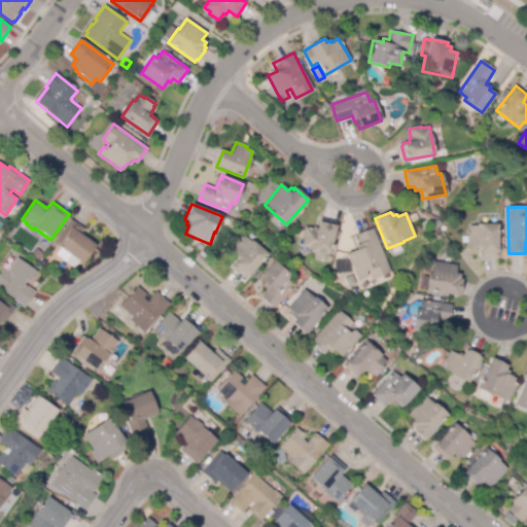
[(81,264),(54,242),(71,219),(84,230),(82,233),(96,244),(81,264)]
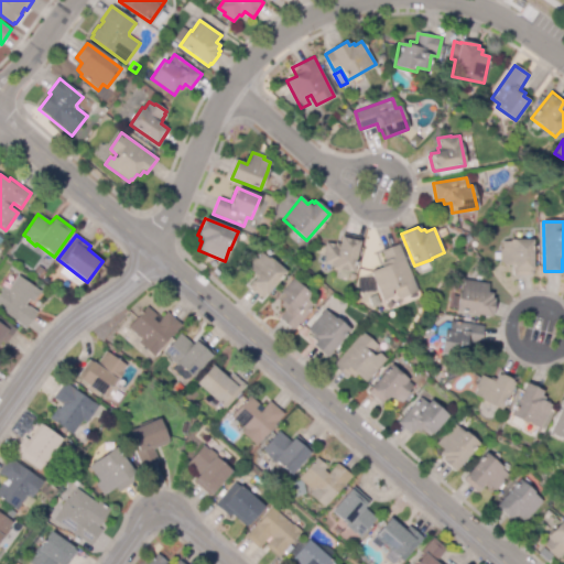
[(353,272),(331,267),(331,266),(323,263),(325,256),(323,256),(326,242),(334,245),(335,242),(339,243),(340,237),(359,241),(353,272)]
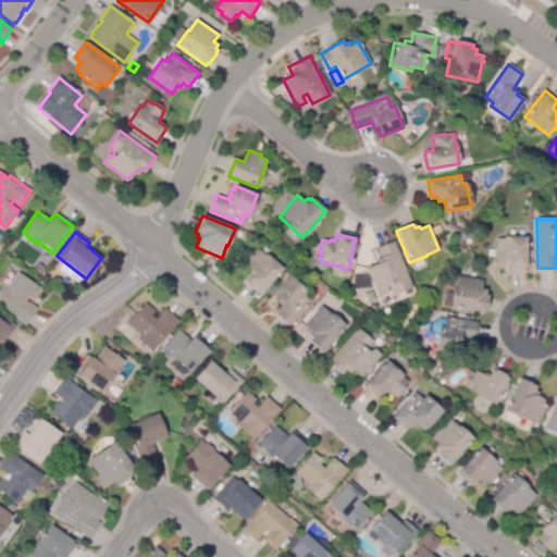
[(525,272),(507,272),(507,261),(503,261),(496,261),(496,259),(493,259),(493,247),(495,247),(496,239),(504,239),(504,237),(525,237),(525,264),(525,272)]
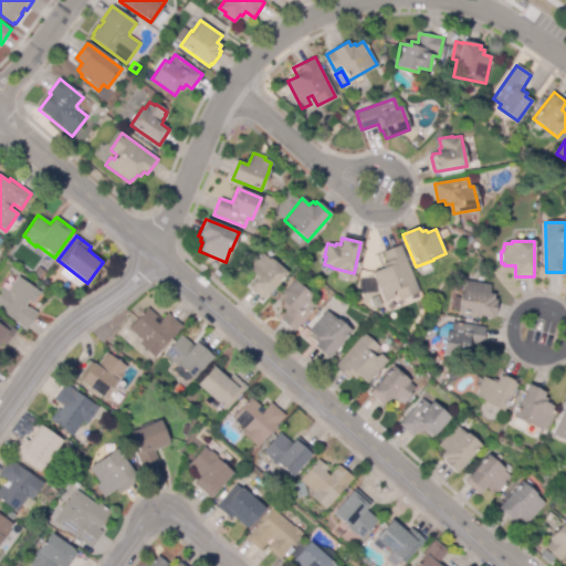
[(384,301),(373,272),(384,268),(383,264),(387,263),(384,253),(400,245),(418,292),(399,300),(396,289),(391,291),(392,297),(384,301)]
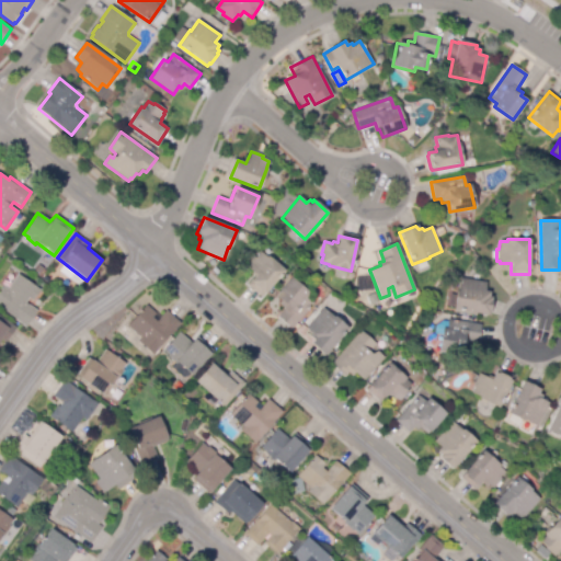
[(261,297),(247,285),(254,276),(251,274),(252,272),(245,266),(253,258),(255,259),(260,252),(266,258),(267,256),(284,271),(261,297)]
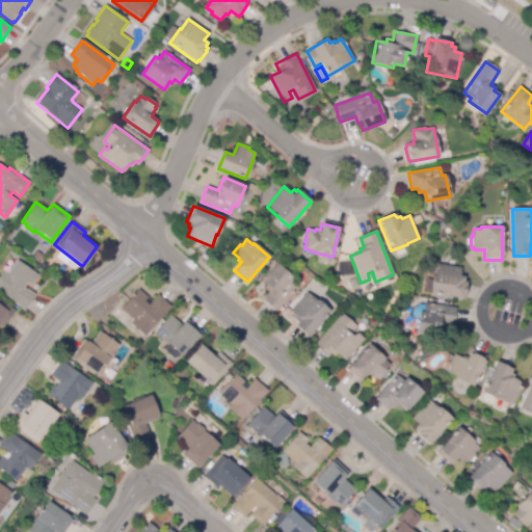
[(24,309),(0,291),(0,275),(3,271),(7,273),(17,260),(38,275),(30,286),(27,283),(24,287),(34,294),(24,309)]
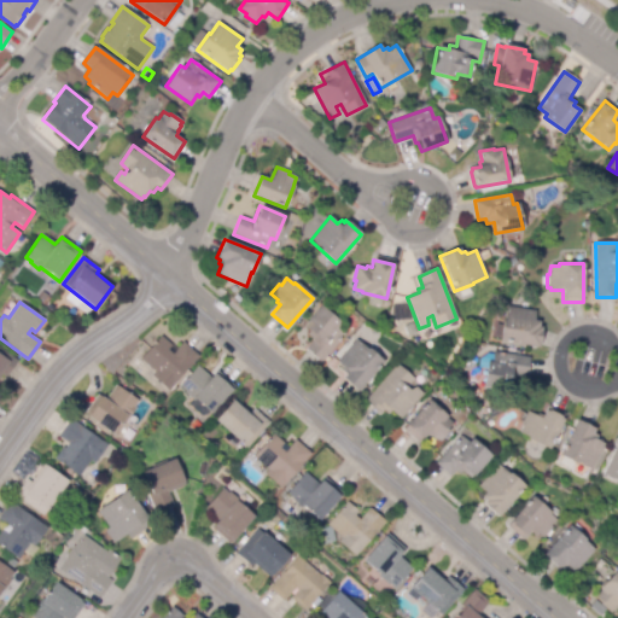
[(403,334),(413,333),(410,303),(390,304),(391,321),(403,321),(403,334)]
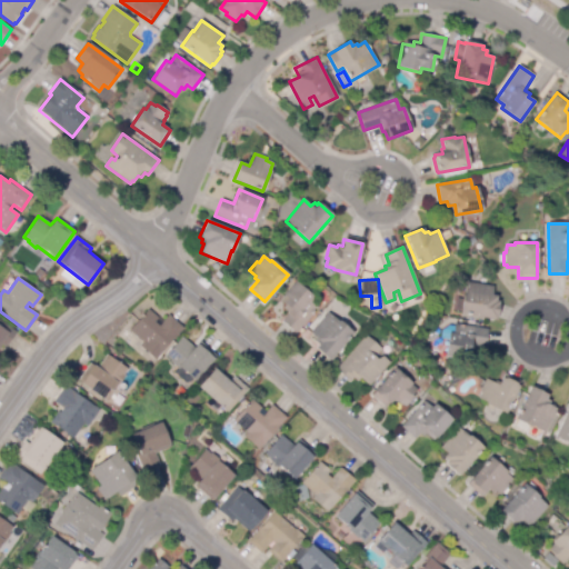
[(296,332),(282,321),(288,313),(281,308),(285,303),(280,299),(296,282),(313,298),(310,301),(317,308),(296,332)]
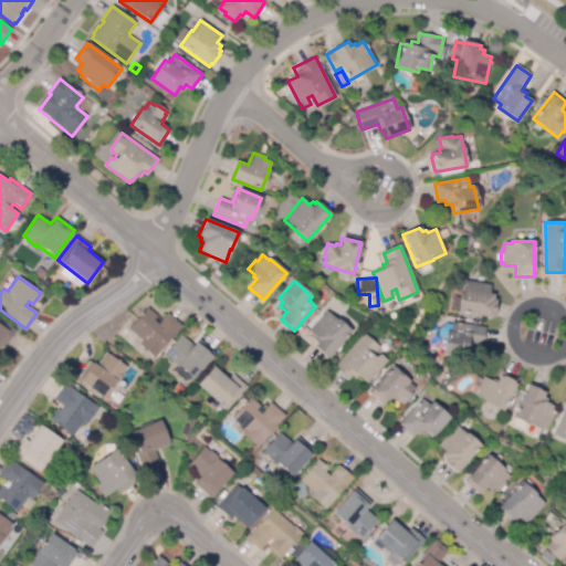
[(492,317),(458,312),(460,294),(461,294),(463,281),(490,285),(489,294),(493,295),(493,300),(495,300),(495,303),(494,315),(492,315),(492,317)]
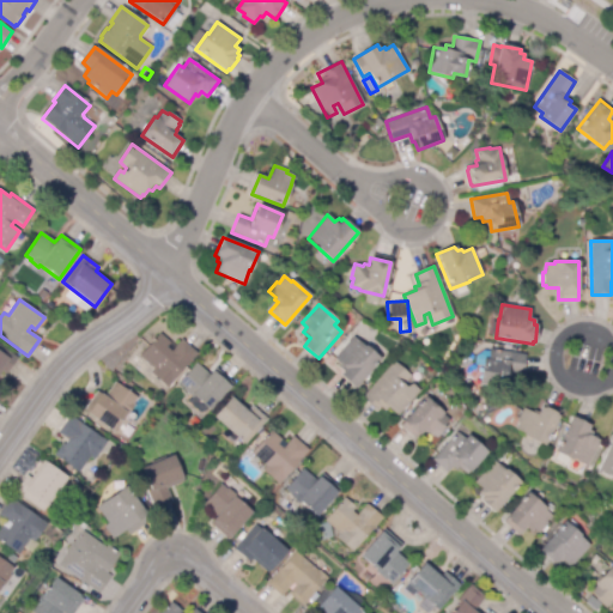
[(168,387),(151,372),(153,369),(139,357),(159,333),(175,346),(181,339),(196,353),(168,387)]
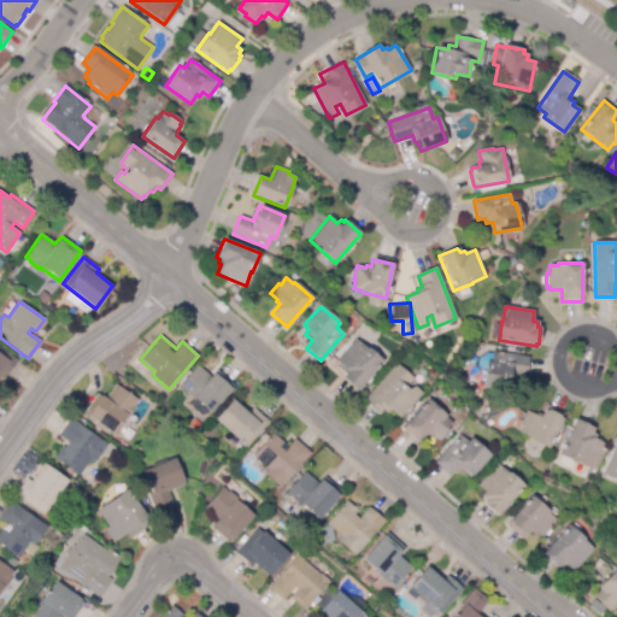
[(357,391),(342,377),(346,372),(342,370),(344,368),(336,362),(356,339),(366,350),(368,348),(382,362),(357,391)]
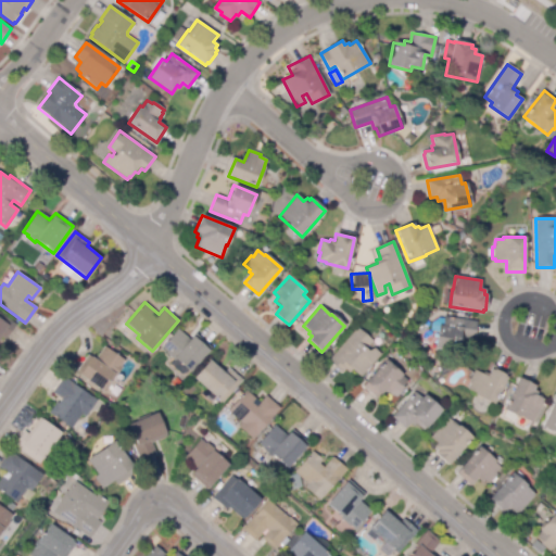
[(0,339),(0,313),(15,325),(4,340),(1,338),(0,339)]
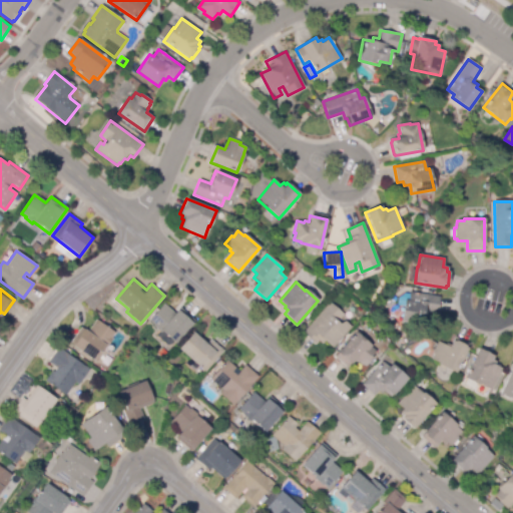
[(422,326),(400,322),(404,300),(408,301),(409,292),(439,297),(437,313),(429,312),(428,318),(424,318),(422,326)]
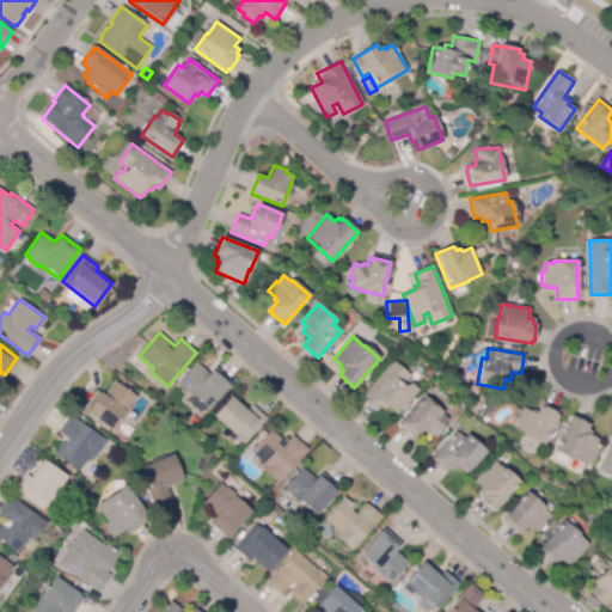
[(397,416),(387,408),(385,410),(379,407),(377,410),(362,397),(393,361),(410,375),(402,384),(405,387),(409,383),(418,391),(397,416)]
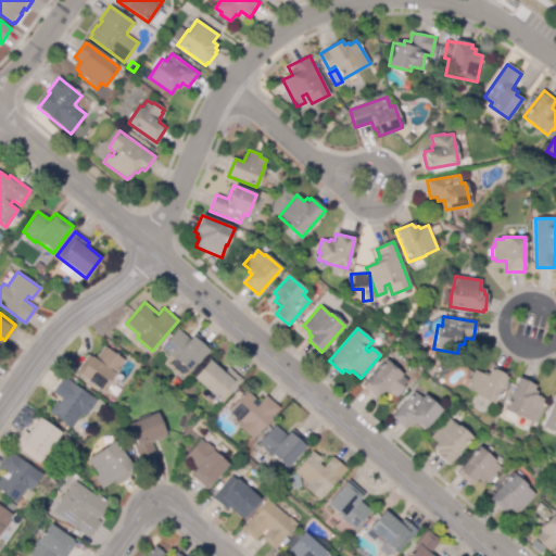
[(190,373),(175,359),(174,361),(165,354),(166,352),(161,348),(177,329),(190,339),(194,333),(211,348),(190,373)]
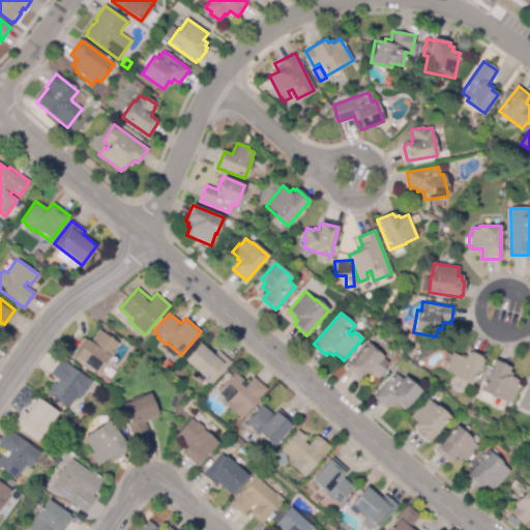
[(405,340),(399,329),(406,324),(413,334),(405,340)]
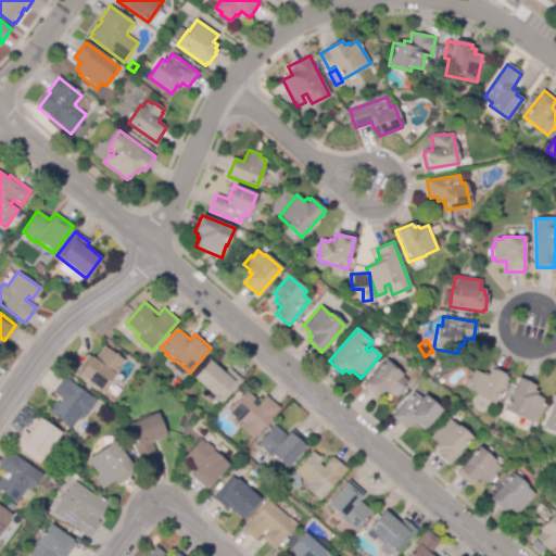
[(101,391),(75,373),(87,355),(95,359),(104,346),(125,361),(121,366),(122,367),(115,377),(113,375),(101,391)]
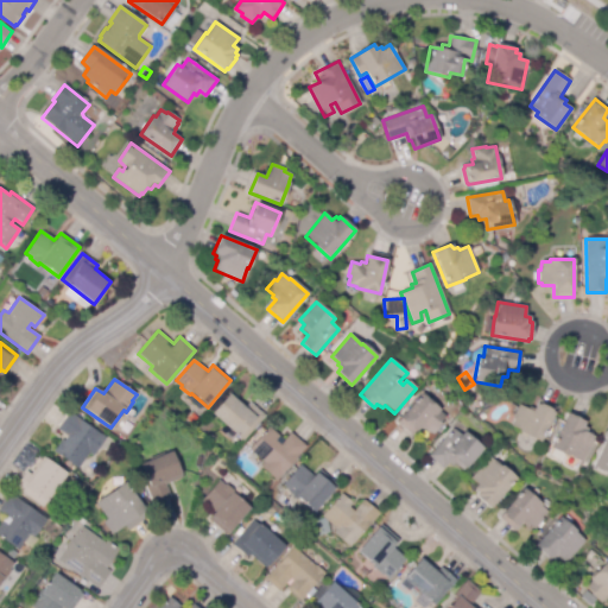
[(242,441),(211,413),(230,392),(246,406),(251,403),(265,416),(242,441)]
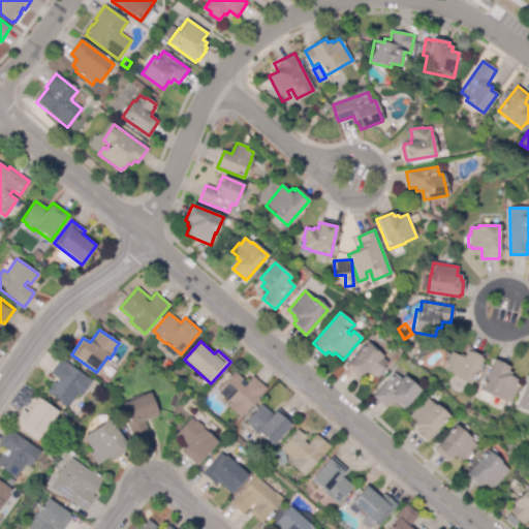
[(376,379),(369,373),(369,374),(364,370),(358,378),(346,368),(367,342),(382,355),(381,358),(387,363),(383,368),(384,369),(376,379)]
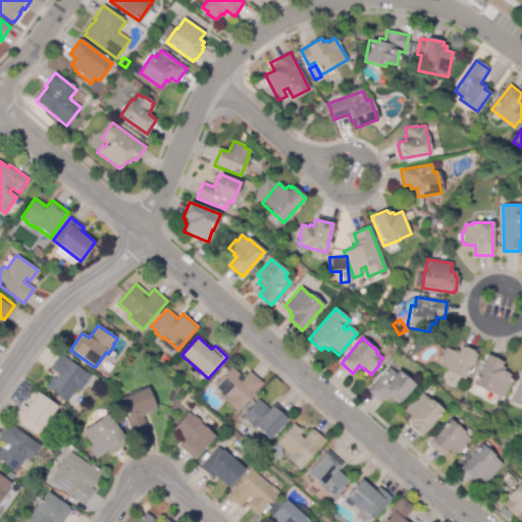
[(463,379),(445,371),(446,369),(438,366),(441,359),(440,359),(446,348),(453,352),(454,350),(457,351),(459,347),(460,348),(463,343),(477,350),(463,379)]
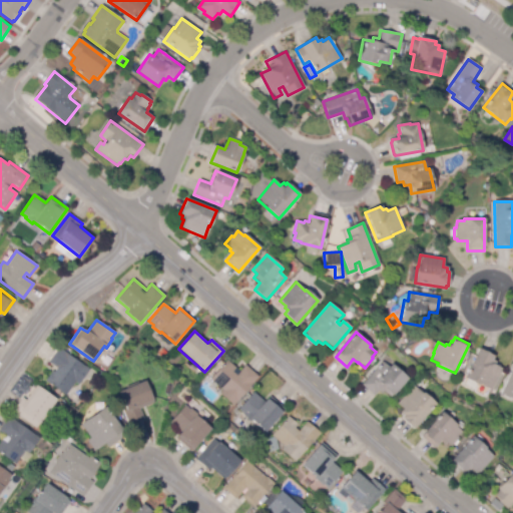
[(65,395),(45,381),(51,371),(55,373),(58,369),(48,362),(57,348),(88,370),(78,385),(74,382),(65,395)]
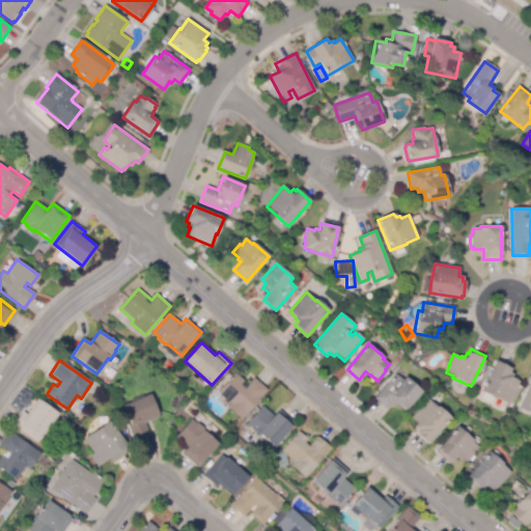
[(507,403),(496,397),(496,398),(480,391),(495,361),(511,369),(509,372),(513,374),(512,378),(519,381),(507,403)]
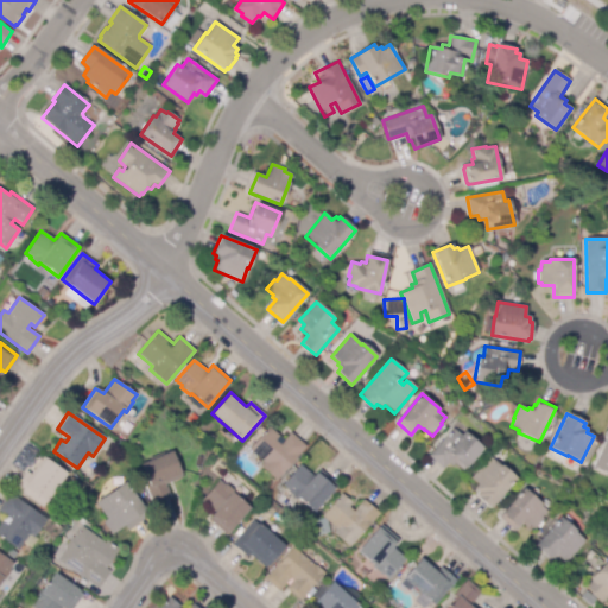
[(277,480),(260,466),(264,462),(249,449),(268,428),(279,436),(276,441),(280,445),(290,434),(305,447),(277,480)]
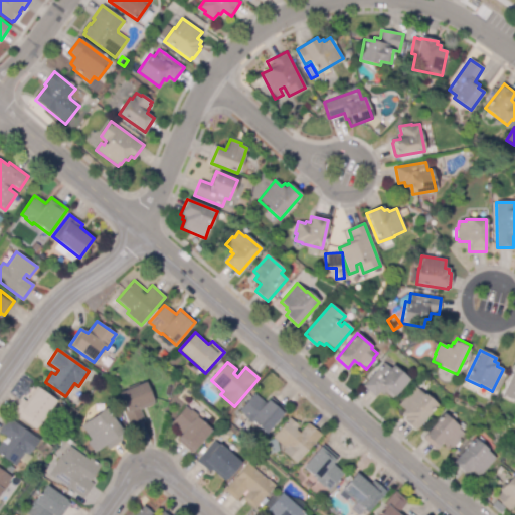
[(393,397),(386,390),(383,394),(379,391),(375,396),(363,386),(383,362),(389,368),(392,365),(408,379),(393,397)]
